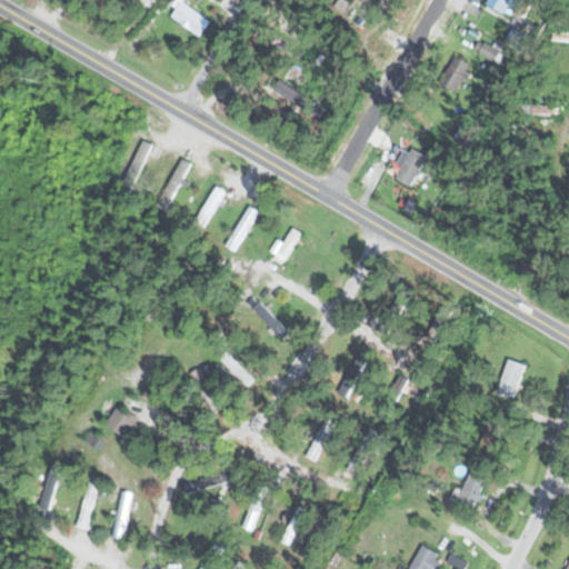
[(505,13),(510,5),(517,8),(521,0),(485,0),(485,1),(505,13)]
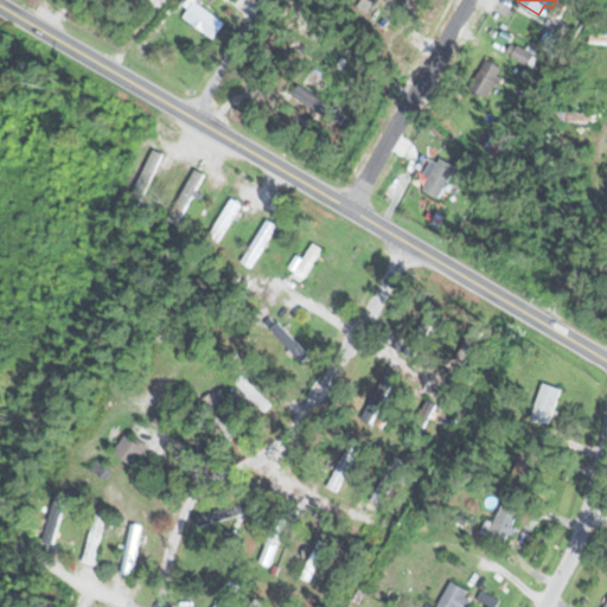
[(185,19),(213,38),(224,23),(195,4),(185,19)]
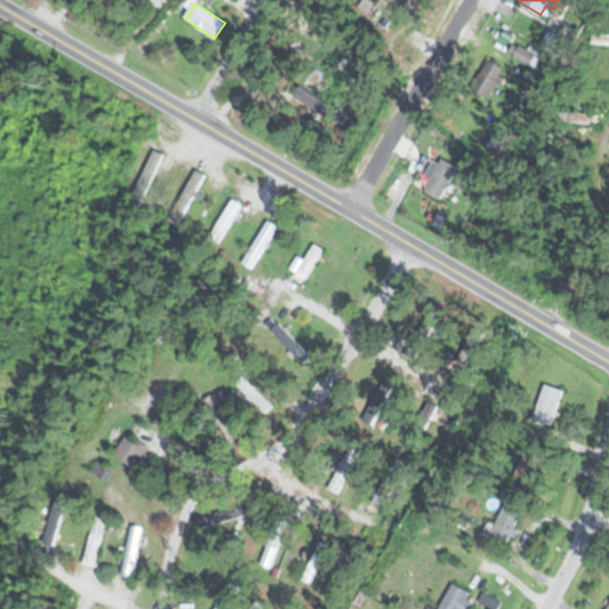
[(608,36),(594,37),(594,46),(608,46),(608,36)]
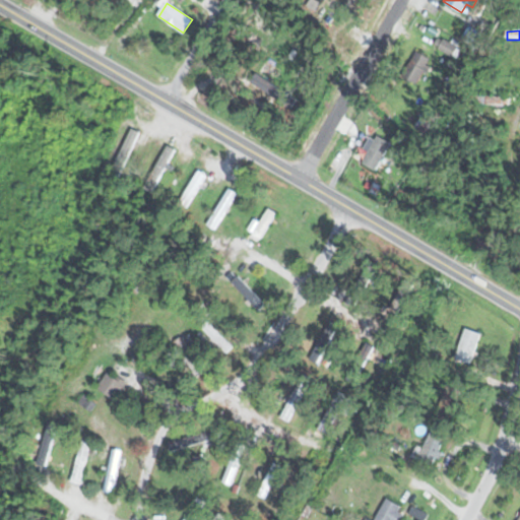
[(450,56),(456,46),(439,37),(433,47),(450,56)]
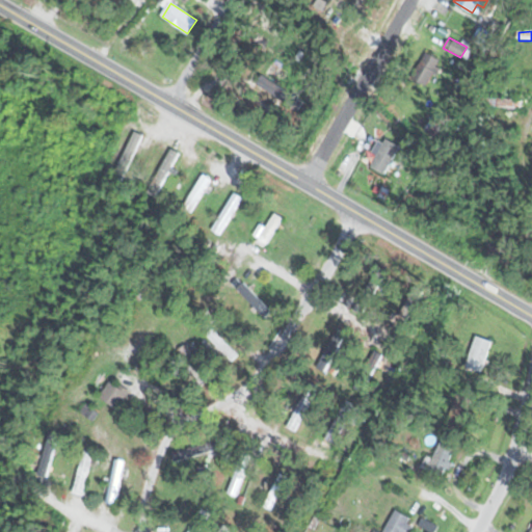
[(440,59),(426,53),(415,78),(429,84),(440,59)]
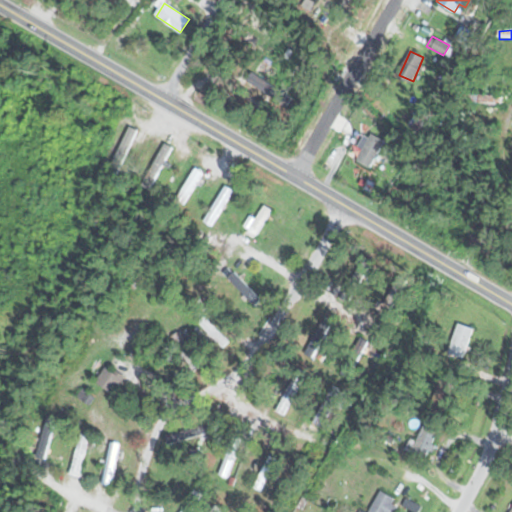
[(370,145),(375,151),(383,145),(379,139),(370,145)]
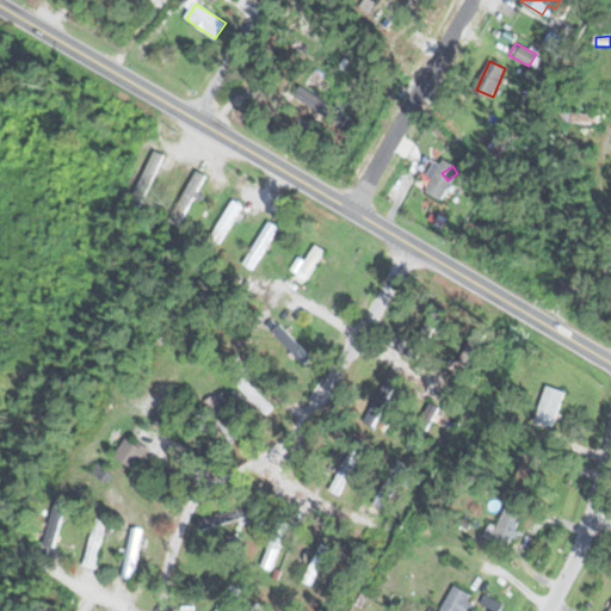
[(279,228),(271,223),(244,264),(252,270),(279,228)]
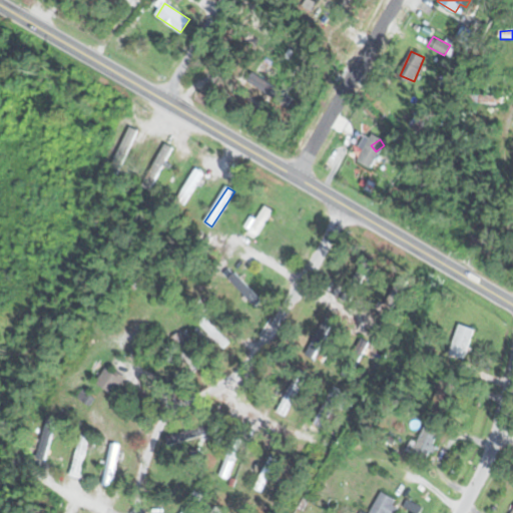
[(274,211),(267,206),(247,234),(254,238),(274,211)]
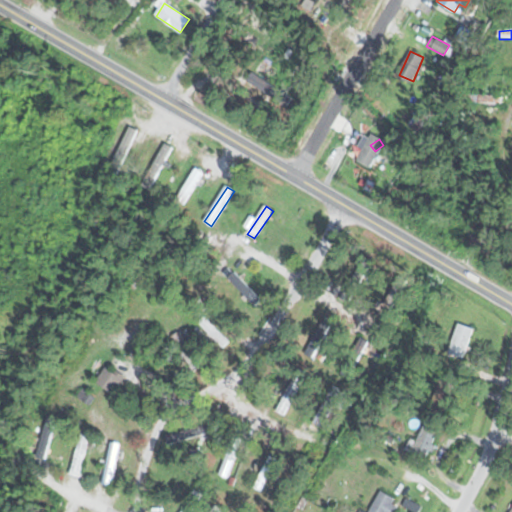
[(253,306),(260,299),(234,273),(227,279),(253,306)]
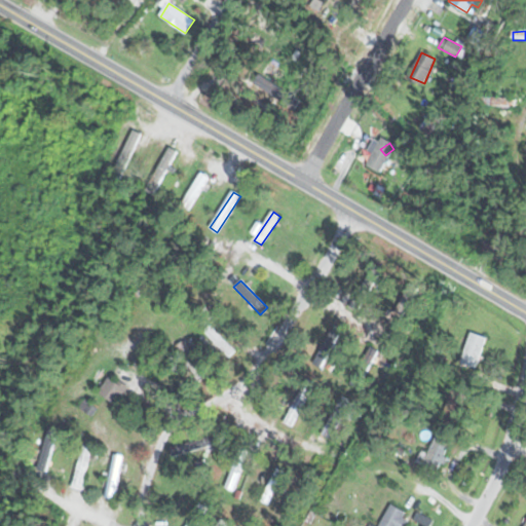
[(235,351),(210,326),(203,332),(229,358),(235,351)]
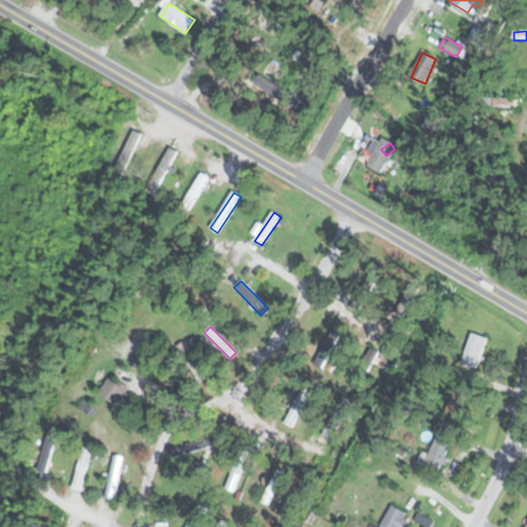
[(477,370),(488,340),(470,332),(459,363),(477,370)]
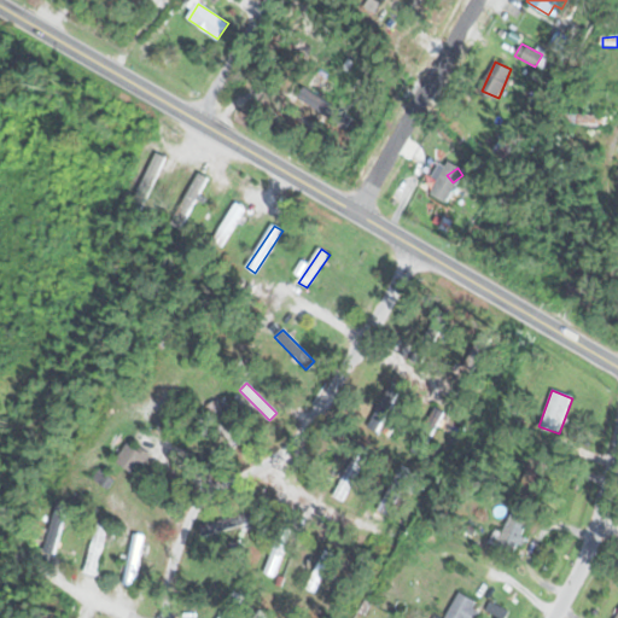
[(208,406),(231,448),(240,443),(217,401),(208,406)]
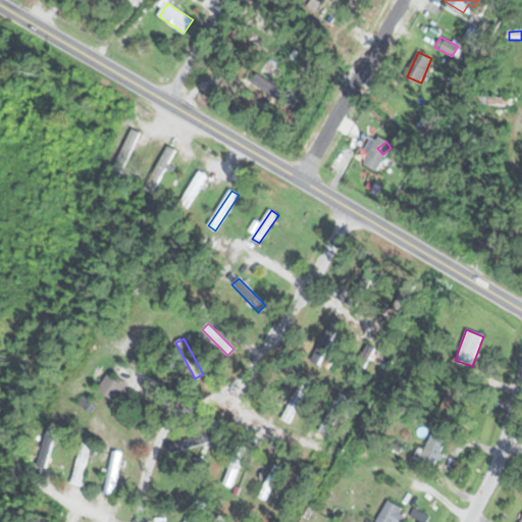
[(98,389),(115,402),(126,385),(109,373),(98,389)]
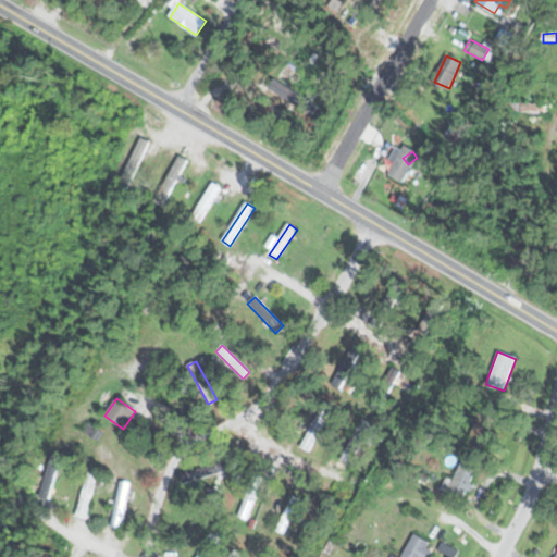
[(333,408),(325,403),(299,445),(307,449),(333,408)]
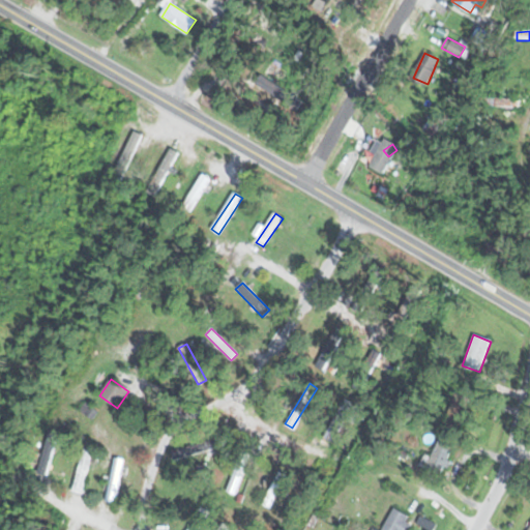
[(333,442),(354,405),(345,400),(324,437),(333,442)]
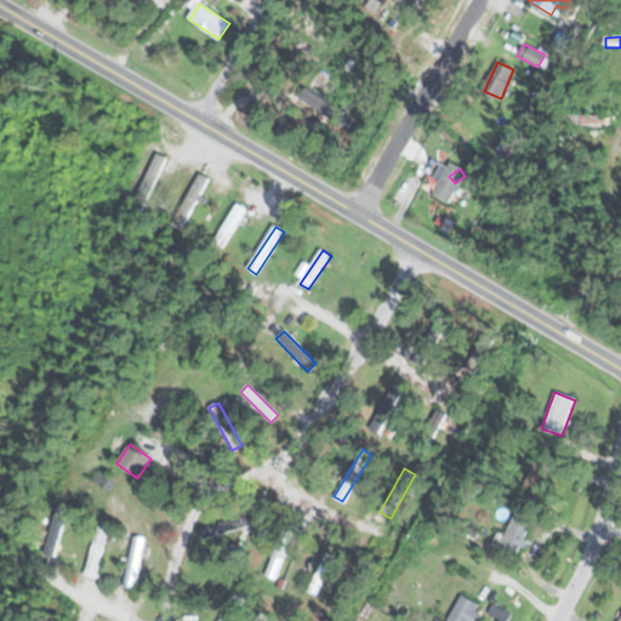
[(531,523),(513,514),(497,550),(517,557),(531,523)]
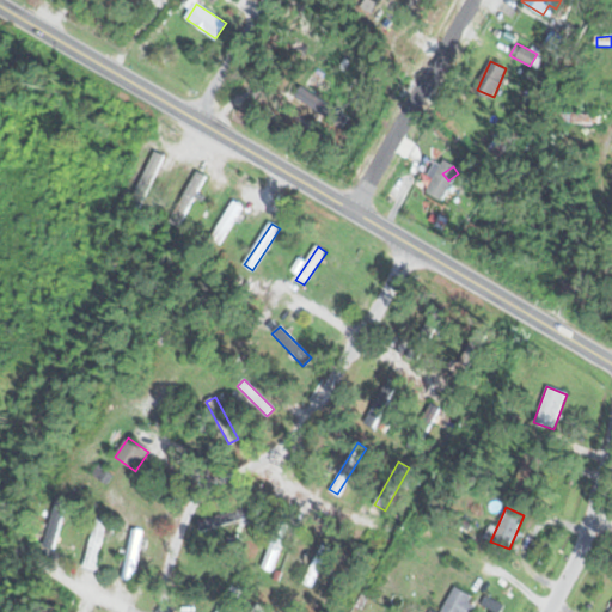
[(104,520),(93,519),(87,567),(97,568),(104,520)]
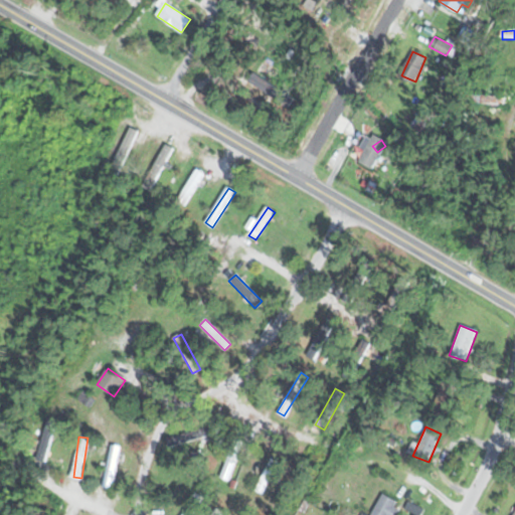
[(234,478),(251,446),(237,439),(220,470),(234,478)]
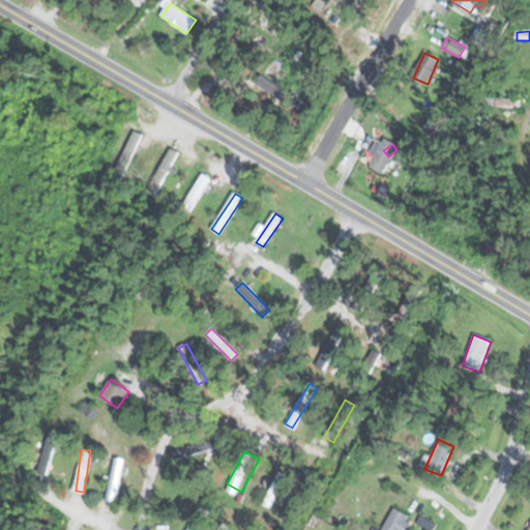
[(124,459),(115,458),(108,501),(116,502),(124,459)]
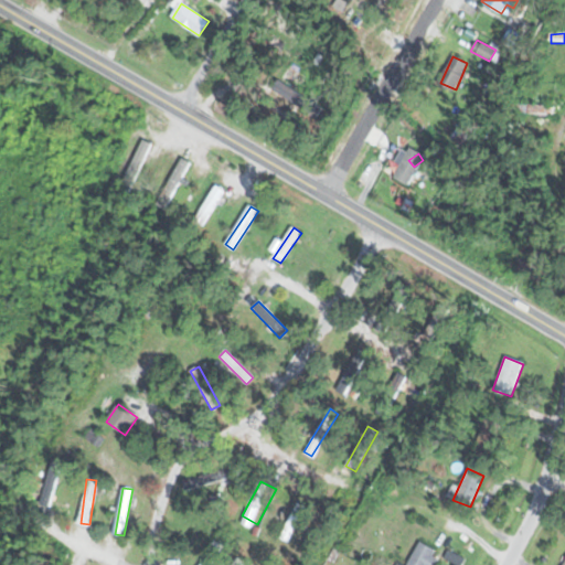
[(307,507),(299,502),(280,535),(288,540),(307,507)]
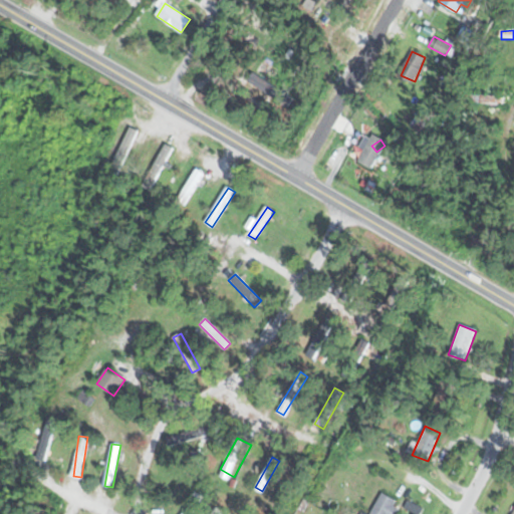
[(393,513),(400,500),(381,492),(370,513),(368,513),(363,511),(361,513),(393,513)]
